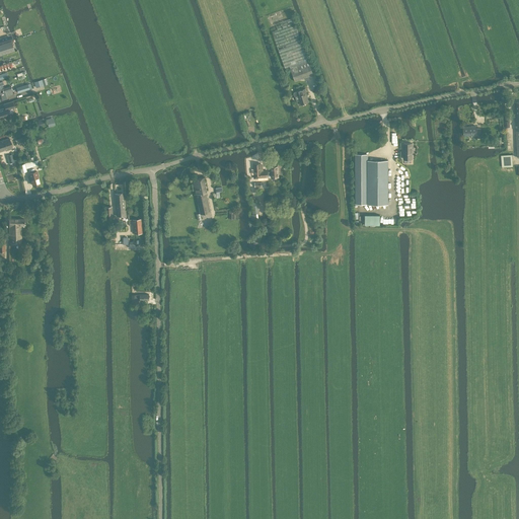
[(272,31),(285,68),(289,66),(290,67),(308,61),(293,17),(276,24),(278,29),(272,31)]
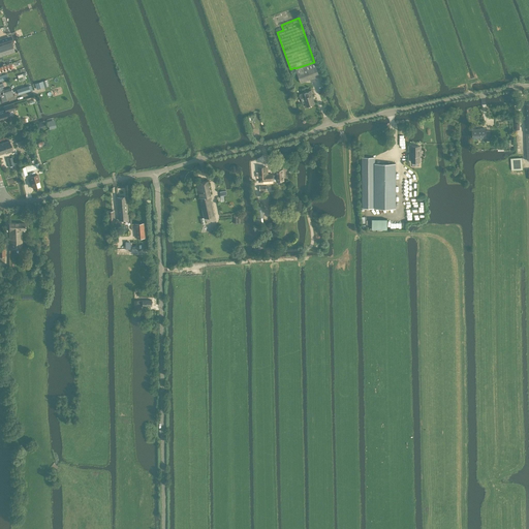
[(0,44),(0,56),(14,52),(11,41),(0,44)]
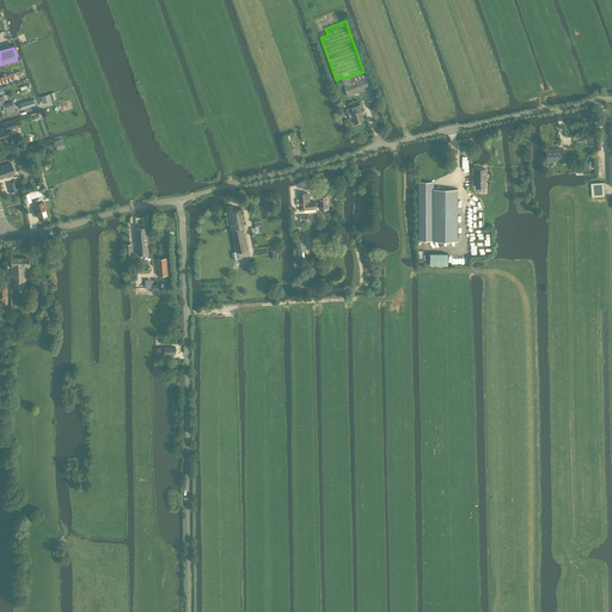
[(348,96),(369,87),(363,72),(342,79),(348,96)]
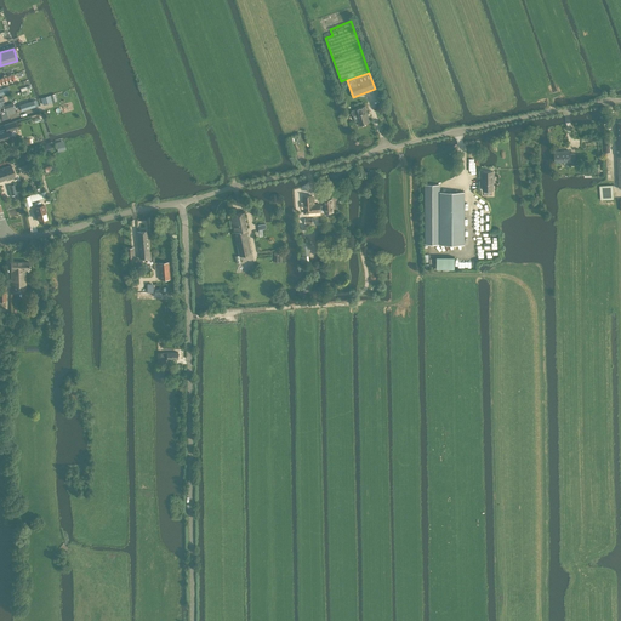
[(33,101),(20,104),(21,110),(35,107),(33,101)]
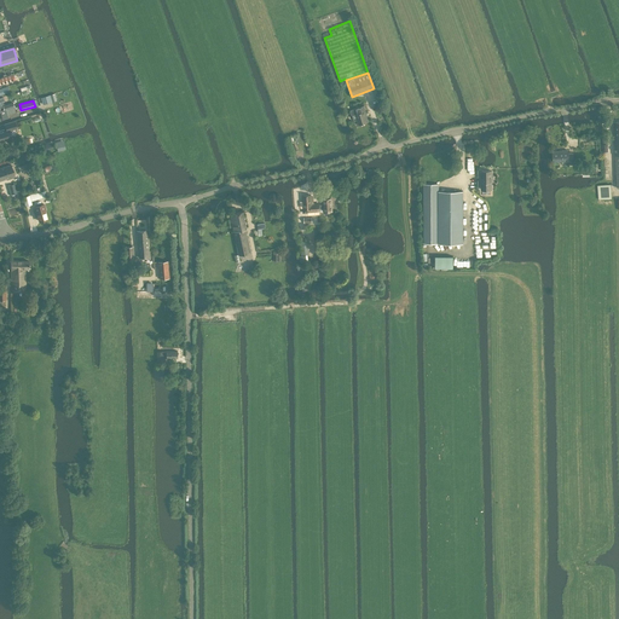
[(354,121),(357,120),(358,125),(368,121),(366,116),(368,116),(364,105),(351,110),(350,111),(351,114),(352,115),(354,121)]
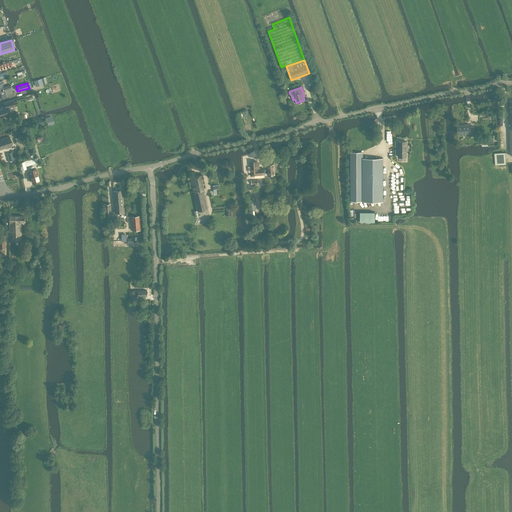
[(5,116),(6,115),(10,114),(8,107),(14,106),(12,100),(4,102),(5,106),(0,107),(0,116),(2,116),(3,117),(5,116)]
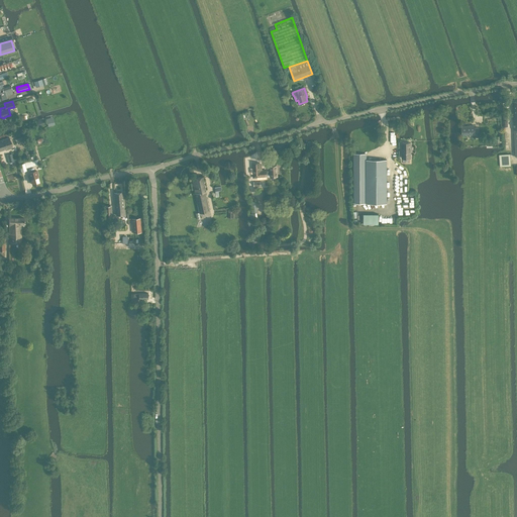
[(46,118),(48,126),(55,124),(53,117),(46,118)]
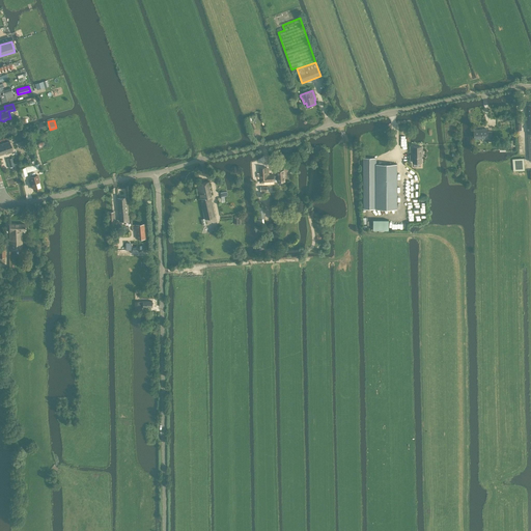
[(482,130),(474,130),(474,138),(487,138),(487,140),(492,140),(492,132),(487,132),(487,129),(482,129),(482,130)]
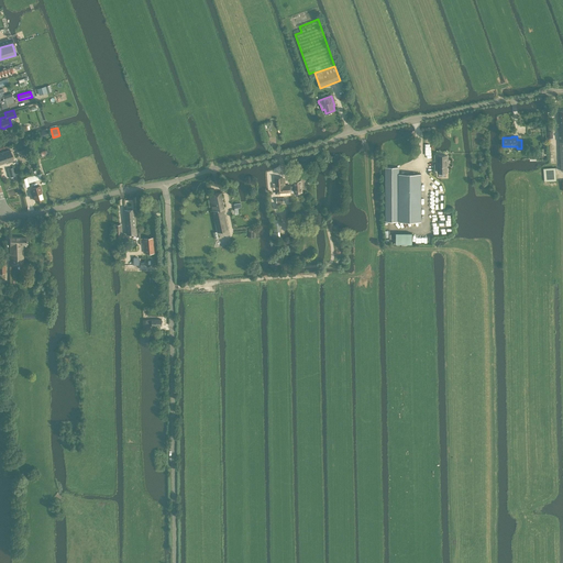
[(13,159),(12,156),(10,150),(0,152),(0,163),(13,159)]
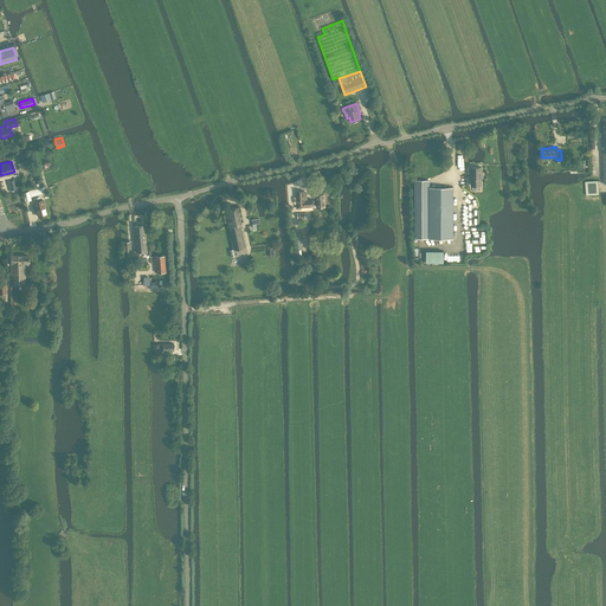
[(481,168),(472,168),(471,168),(471,186),(481,186),(481,179),(483,179),(483,173),(481,173),(481,168)]
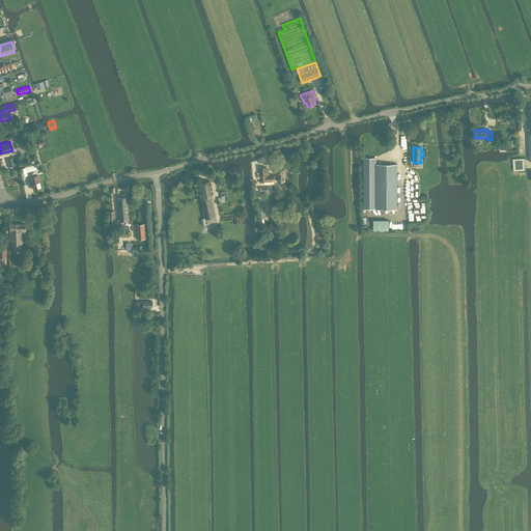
[(375,158),(363,158),(363,208),(375,208),(375,179),(397,179),(397,164),(375,164),(375,158)]
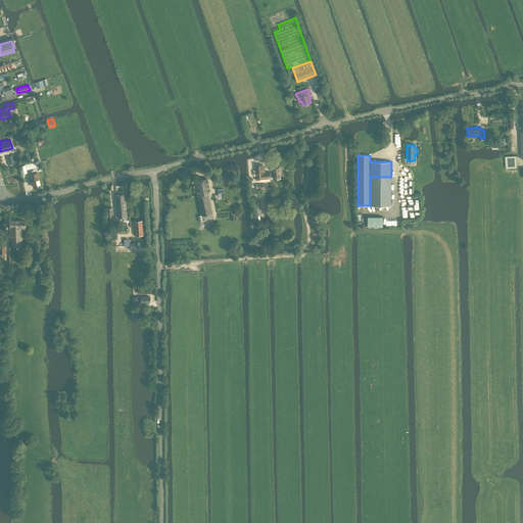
[(506,169),(516,168),(516,155),(505,156),(506,169)]
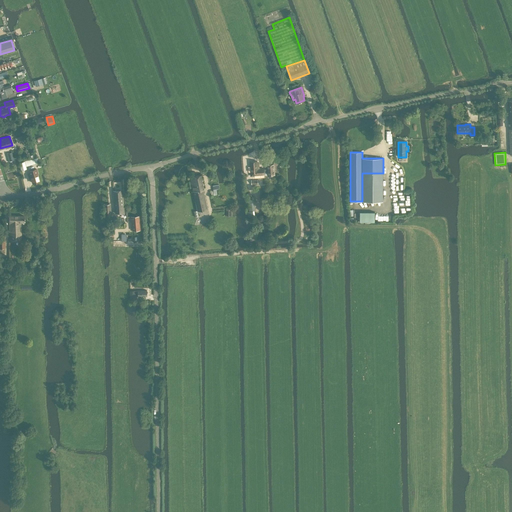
[(32,159),(28,160),(19,162),(21,170),(26,169),(26,166),(36,163),(39,162),(38,157),(32,159)]
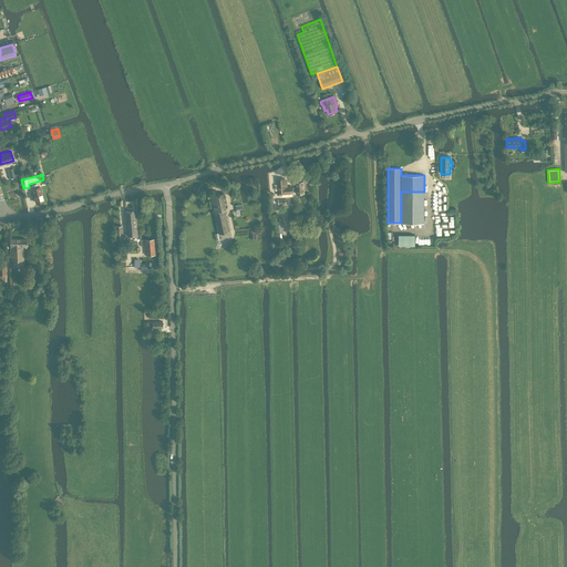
[(285,178),(278,178),(278,194),(292,193),(292,191),(296,191),(296,195),(303,194),(305,194),(303,182),(296,182),(296,183),(296,187),(291,188),(291,186),(287,187),(287,182),(286,179),(285,179),(285,178)]
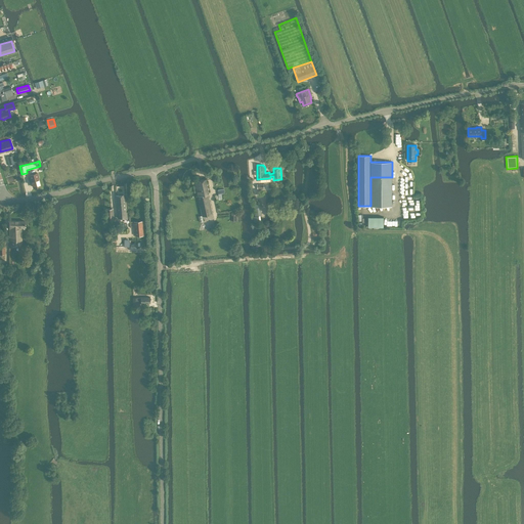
[(34,186),(39,185),(37,177),(38,177),(37,173),(31,175),(34,186)]
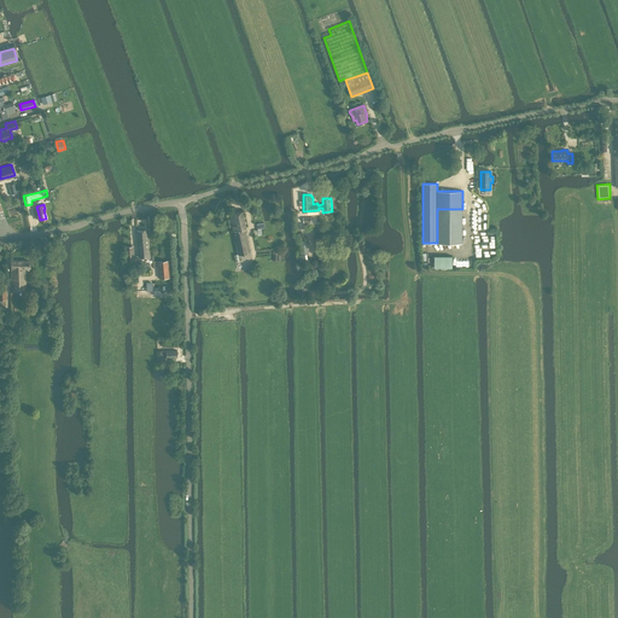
[(251,251),(243,210),(231,213),(238,254),(251,251)]
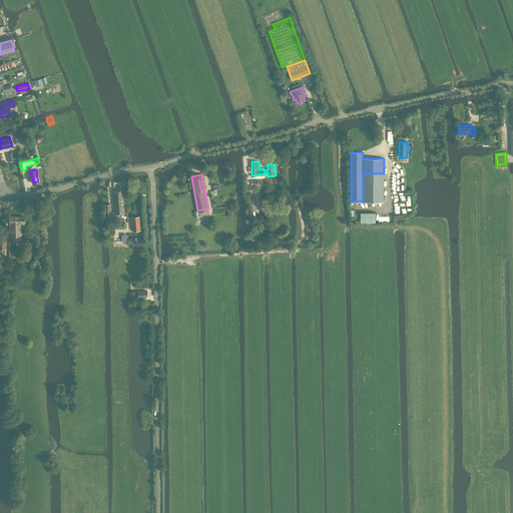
[(113,191),(115,213),(125,212),(123,190),(113,191)]
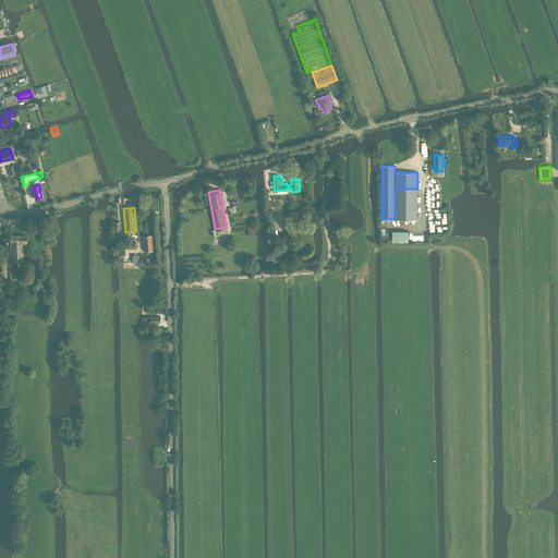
[(409,231),(392,231),(392,241),(408,242),(409,231)]
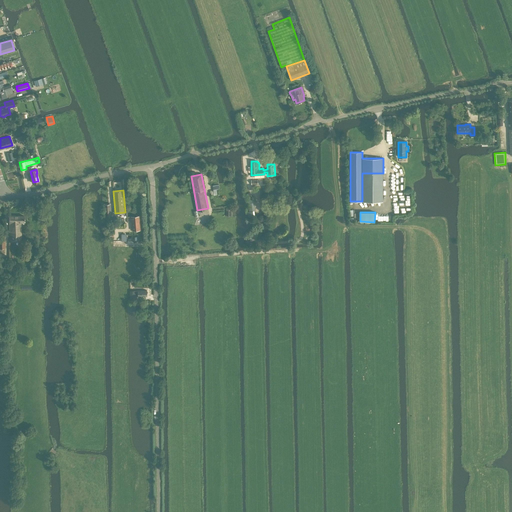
[(140,215),(131,216),(132,230),(141,229),(140,215)]
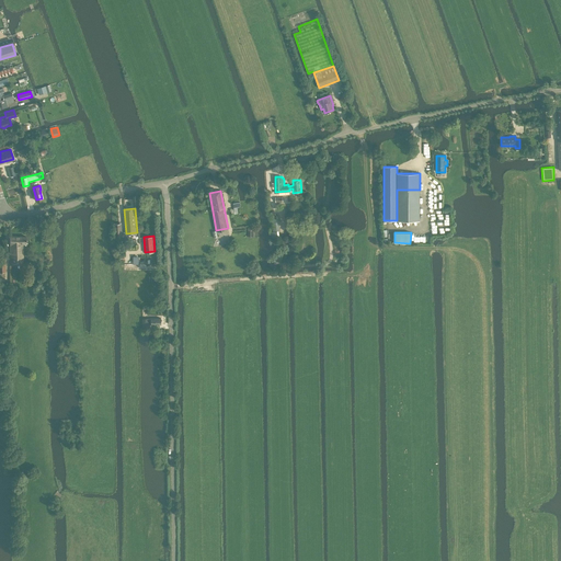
[(26,237),(10,237),(10,264),(23,264),(23,251),(23,248),(23,242),(26,242),(26,237)]
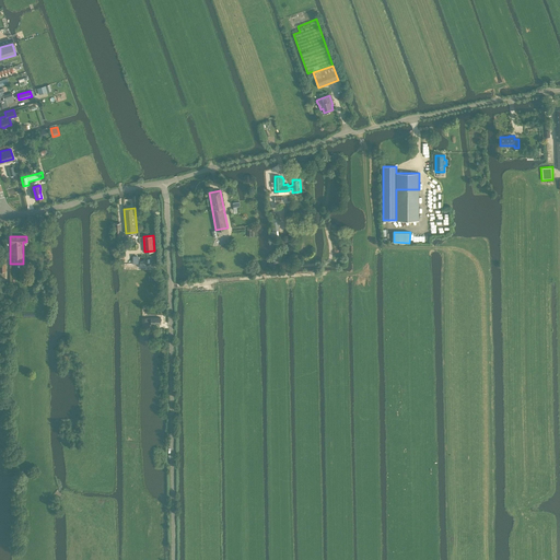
[(161,317),(153,317),(151,317),(148,317),(142,317),(142,328),(149,327),(149,324),(151,324),(161,324),(161,317)]
